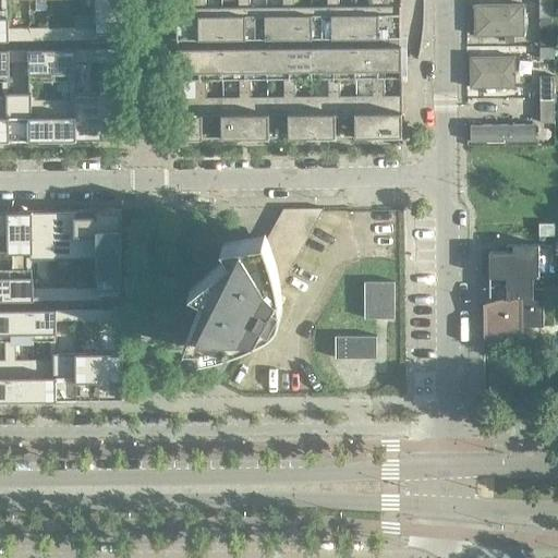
[(119,26),(118,0),(0,0),(0,40),(97,39),(97,26),(119,26)]
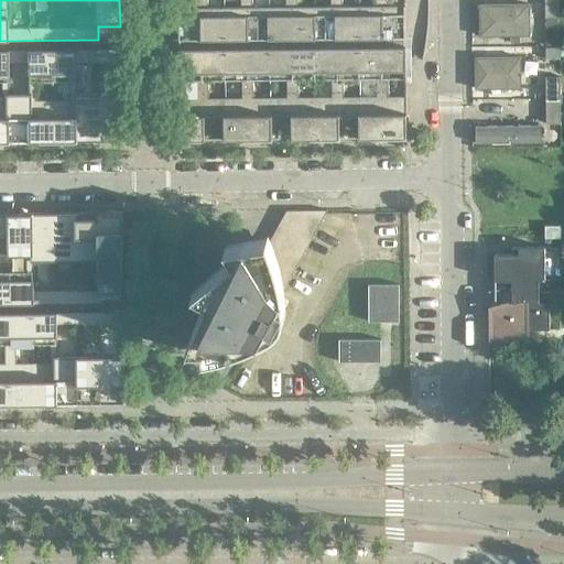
[(405,36),(404,0),(177,0),(179,6),(179,40),(405,36)]
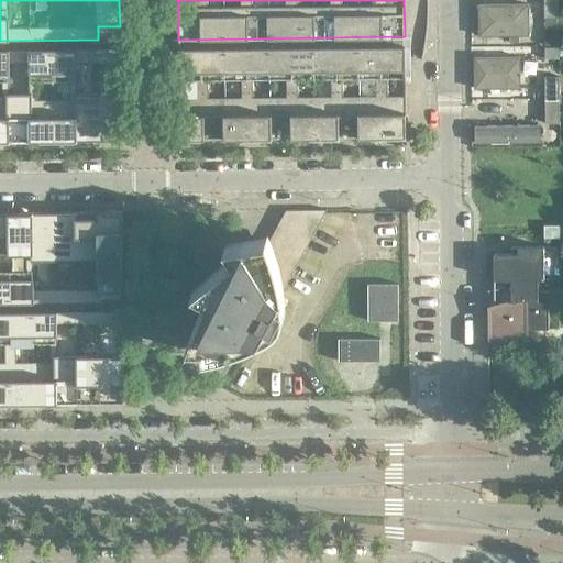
[(558,18),(556,0),(543,0),(544,18),(558,18)]
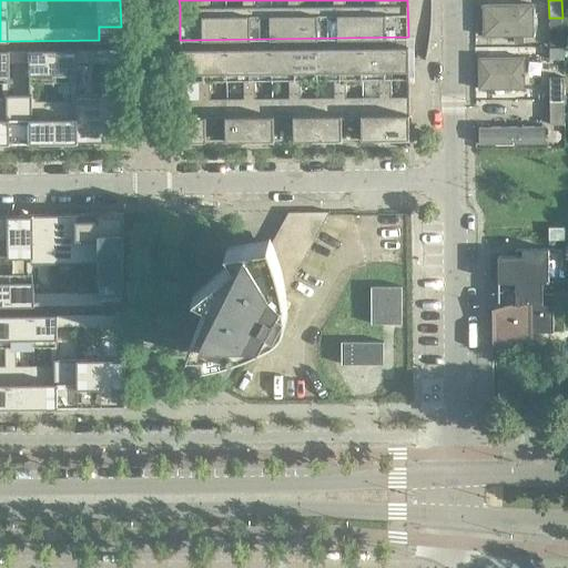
[(533,2),(483,3),(483,36),(514,34),(514,41),(524,41),(524,34),(534,34),(533,2)]
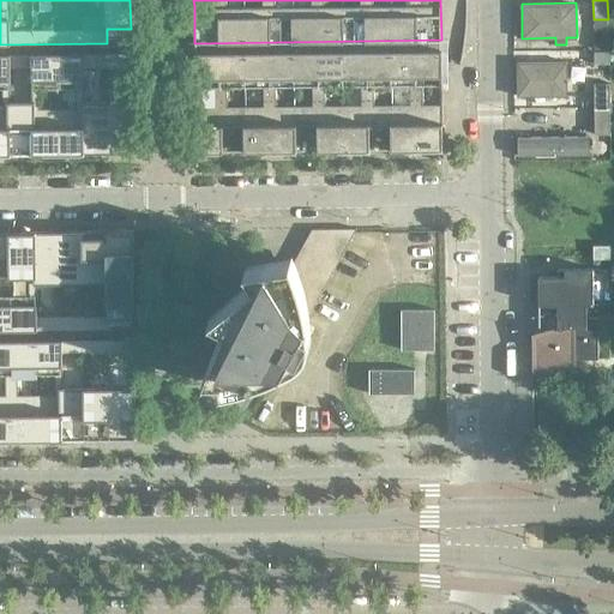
[(443,149),(441,64),(441,49),(194,53),(196,151),(211,151),(211,154),(214,154),(214,151),(232,151),(232,154),(234,154),(234,151),(257,151),(257,152),(259,152),(259,150),(278,150),(278,152),(281,152),(281,150),(305,150),(305,152),(308,152),(308,150),(330,150),(330,152),(332,152),(332,150),(351,150),(351,151),(354,151),(354,150),(379,149),(379,151),(381,151),(381,149),(403,149),(403,151),(405,151),(405,149),(425,149),(425,151),(427,151),(427,149),(443,149)]
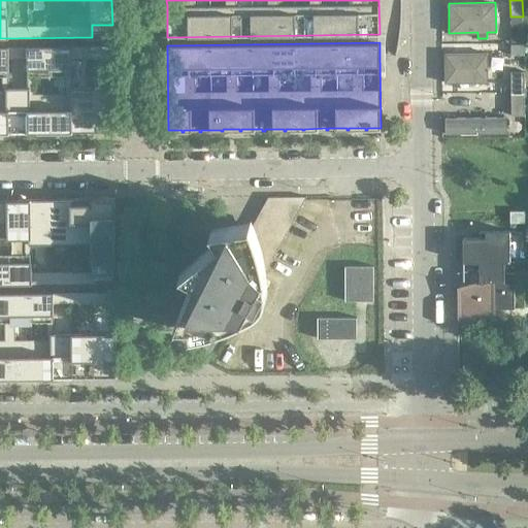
[(113,131),(113,87),(112,45),(0,46),(0,131),(20,132),(20,133),(22,133),(22,132),(38,131),(38,133),(40,133),(40,131),(59,131),(59,133),(62,133),(62,131),(83,131),(83,133),(85,133),(85,131),(98,131),(98,133),(101,133),(101,131),(113,131)]
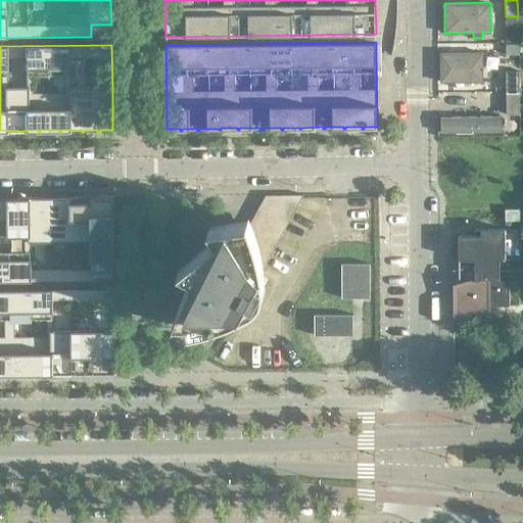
[(483,82),(483,51),(440,51),(440,82),(483,82)]
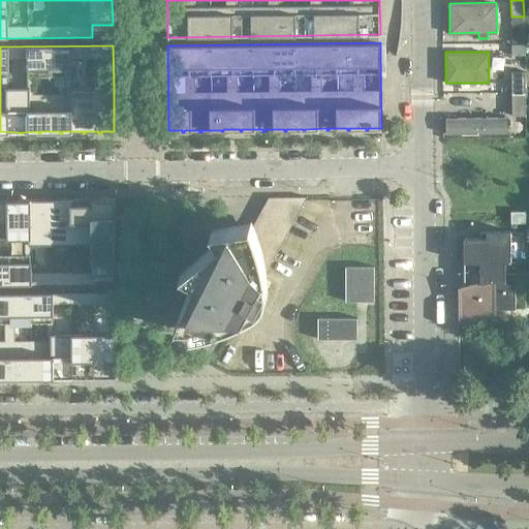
[(525,116),(524,70),(511,70),(512,116),(525,116)]
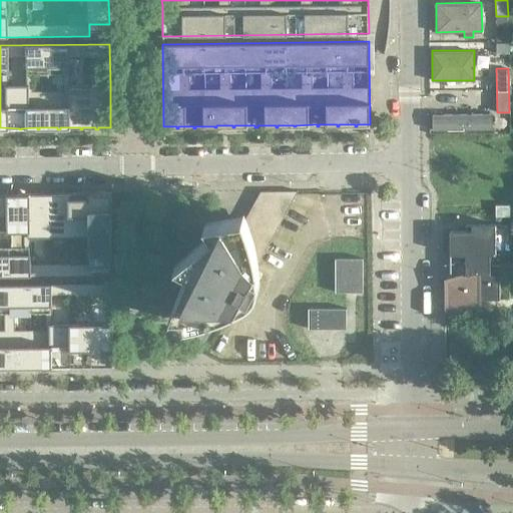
[(492,129),(492,114),(432,114),(432,129),(492,129)]
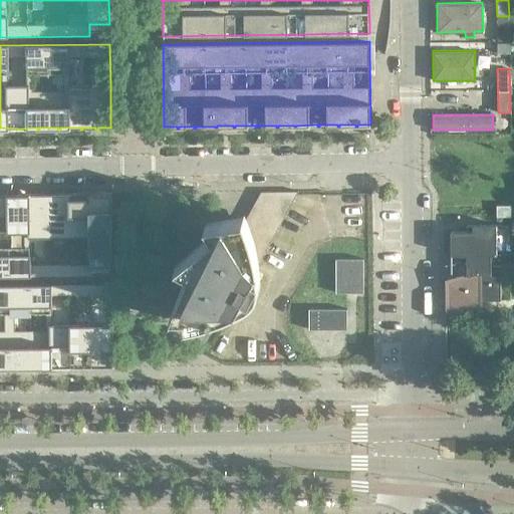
[(112,264),(111,225),(111,193),(98,193),(98,191),(96,191),(96,193),(90,193),(90,192),(89,192),(89,193),(78,193),(78,191),(76,191),(76,193),(63,193),(63,191),(60,192),(60,193),(37,194),(37,192),(35,192),(35,194),(22,194),(22,192),(20,192),(20,194),(0,193),(0,276),(91,276),(91,264),(112,264)]
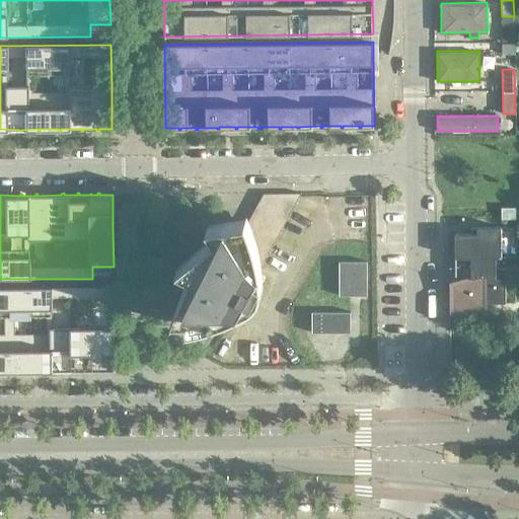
[(261,267),(301,193),(300,193),(264,193),(248,221),(246,217),(245,217),(246,219),(222,222),(225,228),(190,256),(195,260),(178,303),(184,303),(188,326),(187,326),(187,327),(193,326),(199,324),(208,322),(214,320),(228,327),(236,312),(240,310),(244,308),(249,305),(253,302),(255,301),(256,299),(258,297),(260,295),(261,291),(262,289),(263,286),(263,283),(263,277),(262,273),(261,267)]
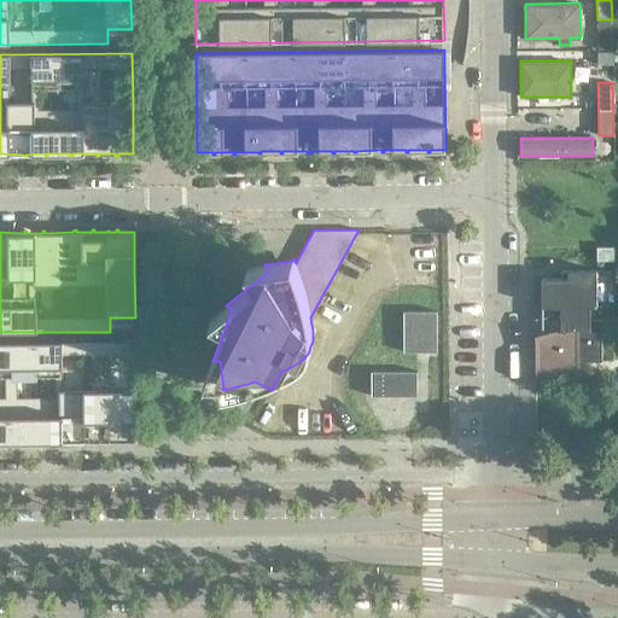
[(613,261),(613,246),(596,246),(596,261),(613,261)]
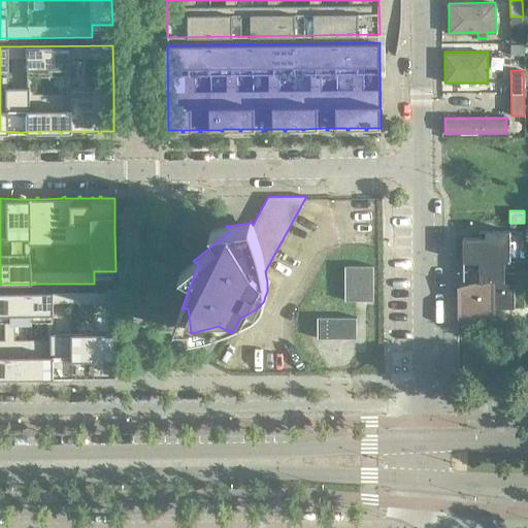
[(515,307),(514,271),(504,272),(504,261),(509,261),(509,231),(479,231),(479,237),(463,237),(463,286),(459,287),(459,323),(461,322),(493,312),(493,307),(515,307)]
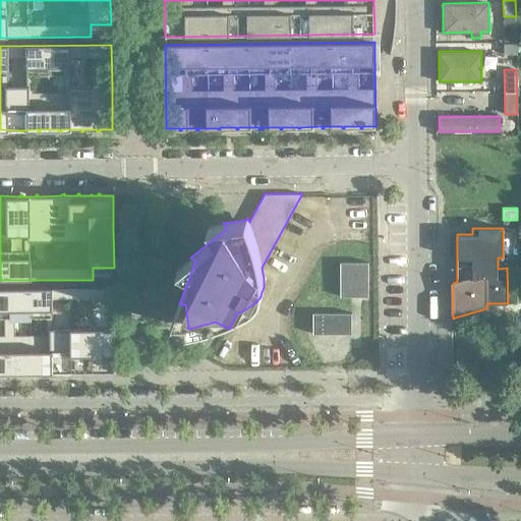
[(368,296),(368,263),(340,263),(340,296),(368,296)]
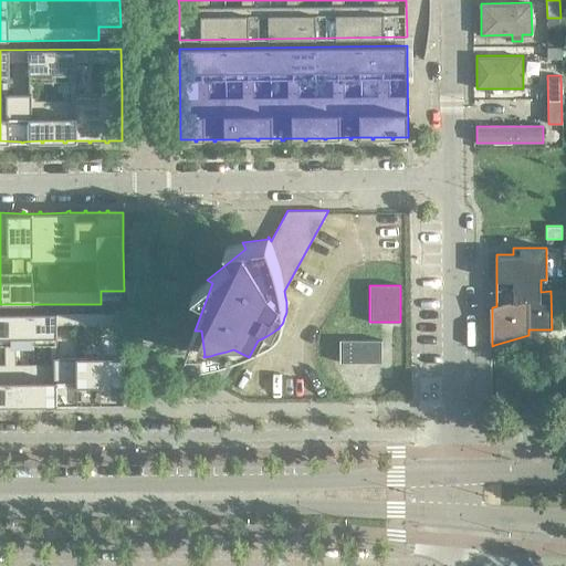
[(125,404),(124,313),(0,313),(0,407),(1,407),(1,405),(23,405),(23,407),(27,407),(27,405),(43,405),(43,407),(45,407),(45,405),(66,405),(66,406),(69,406),(69,405),(92,404),(92,406),(94,406),(94,404),(108,404),(108,406),(111,406),(111,404),(125,404)]
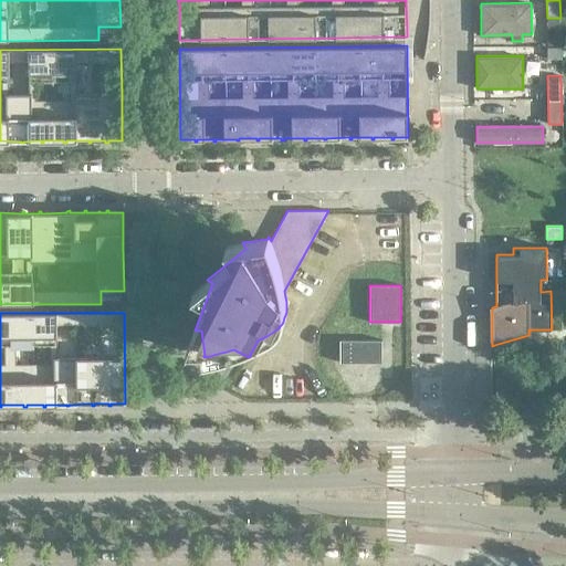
[(383,363),(383,339),(341,341),(341,363),(383,363)]
